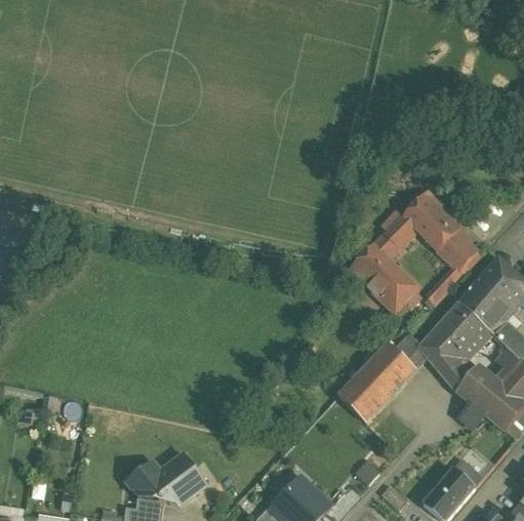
[(458,226),(426,193),(404,214),(414,225),(447,256),(461,241),(452,232),(458,226)]
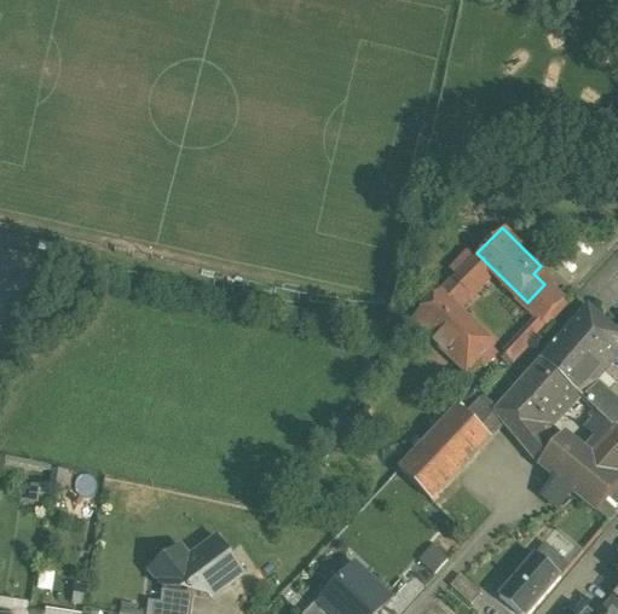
[(477,253),(454,276),(466,288),(489,265),(477,253)]
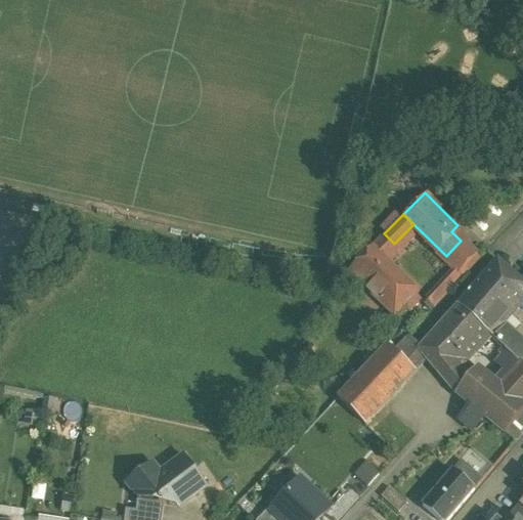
[(384,233),(349,269),(393,313),(413,292),(381,258),(394,244),(384,233)]
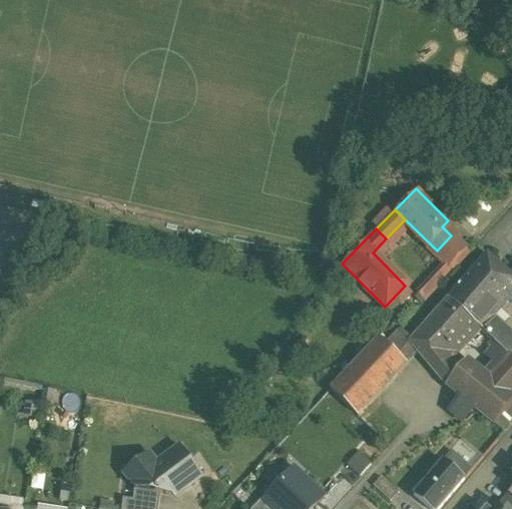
[(451,235),(437,250),(446,261),(447,261),(462,245),(451,235)]
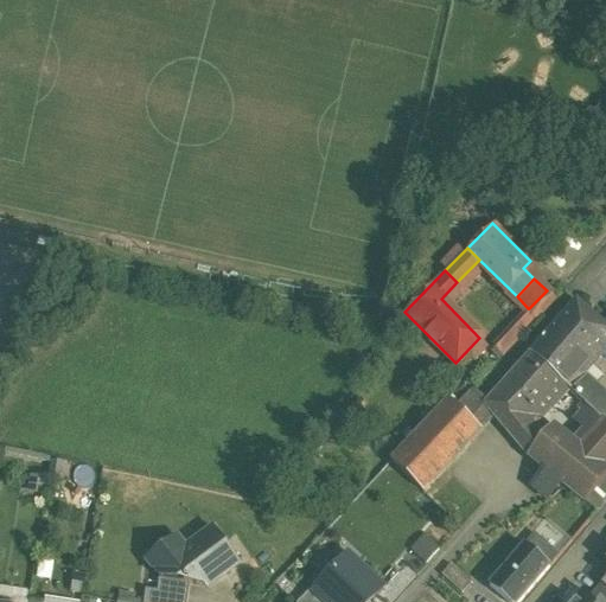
[(605,328),(599,322),(574,300),(529,350),(567,383),(605,339),(605,328)]
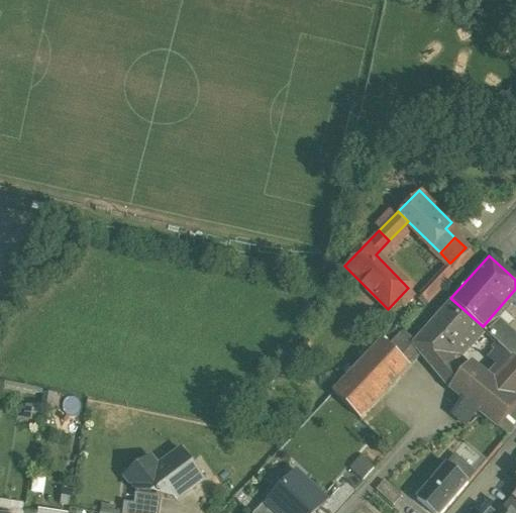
[(449,263),(418,296),(422,300),(455,267),(450,263),(449,263)]
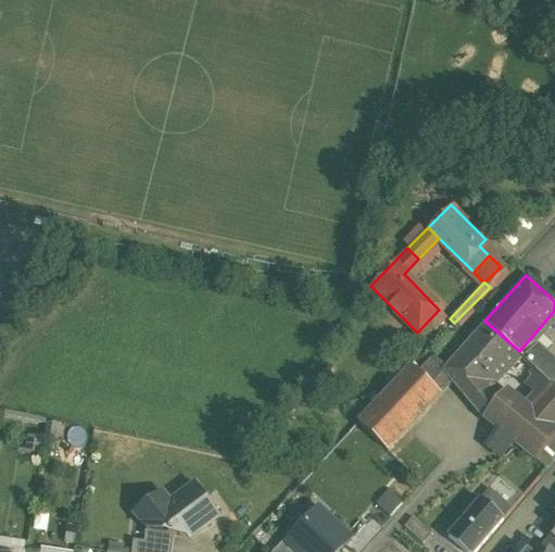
[(484,321),(444,368),(483,415),(502,393),(487,377),(501,360),(506,365),(519,351),(484,321)]
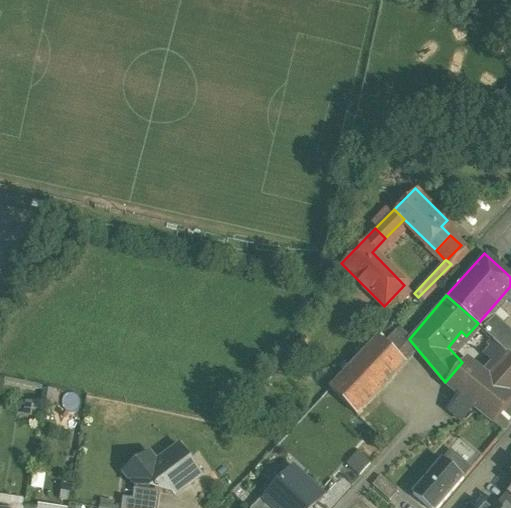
[(510,325),(503,317),(488,334),(496,341),(510,355),(510,325)]
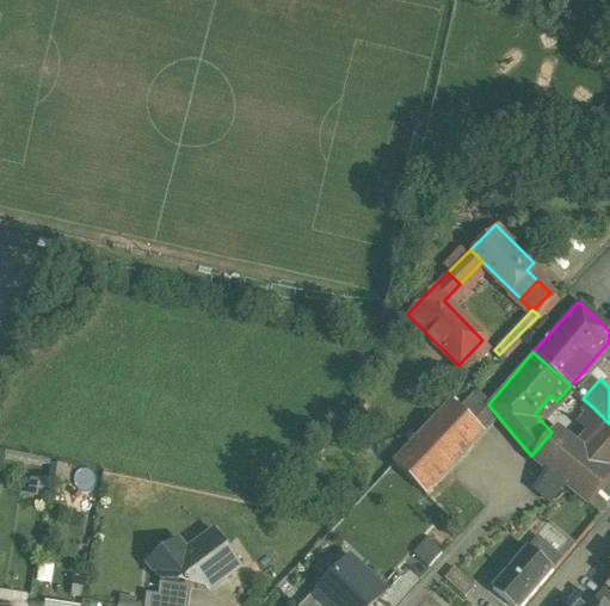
[(451,399),(394,461),(425,489),(482,428),(451,399)]
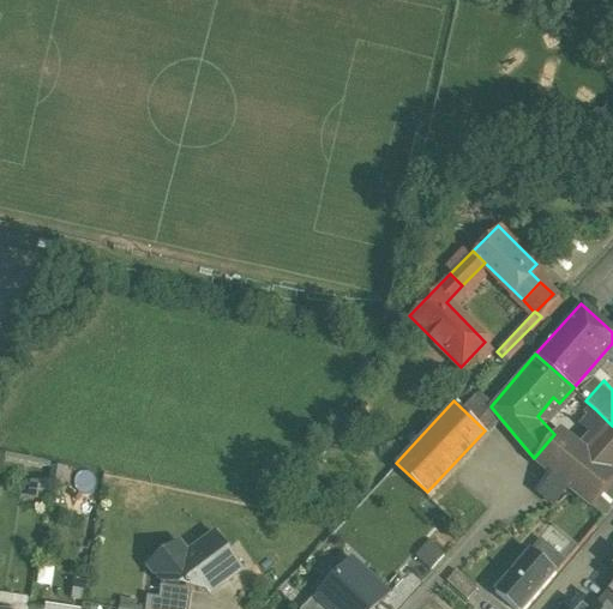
[(612,426),(595,409),(581,423),(598,440),(588,452),(612,472),(612,426)]
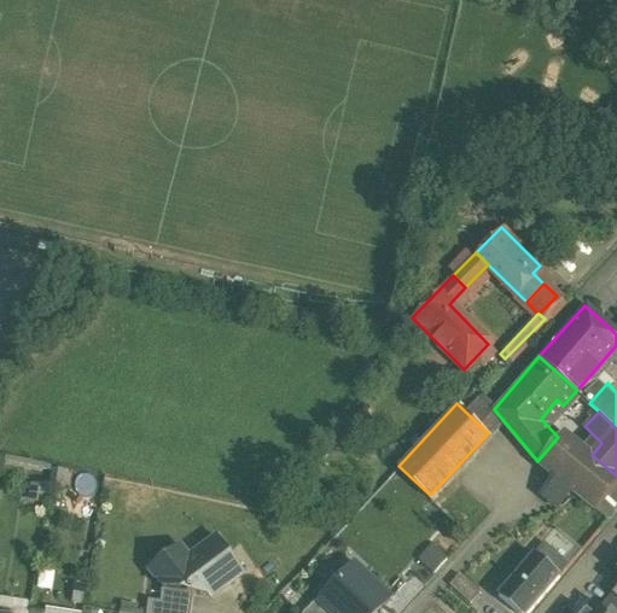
[(616,476),(592,455),(580,445),(562,456),(549,471),(597,507),(616,482),(616,476)]
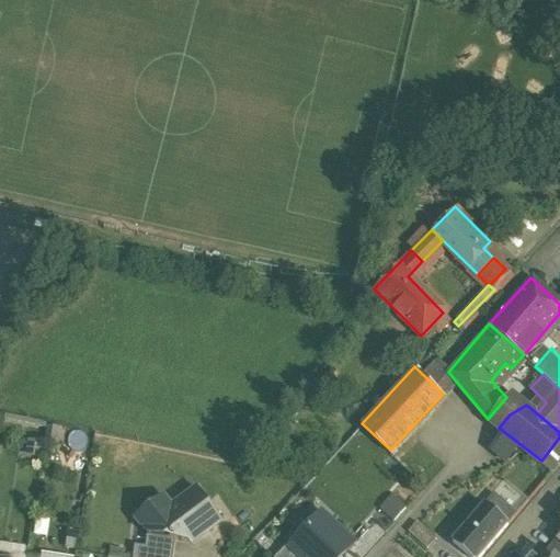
[(34,435),(54,436),(55,417),(22,417),(21,450),(34,450),(34,435)]
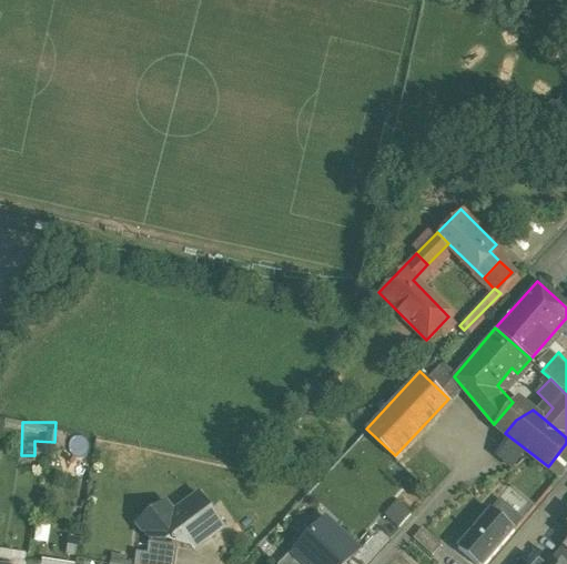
[(490,509),(489,507),(457,544),(478,563),(481,563),(533,505),(510,486),(490,509)]
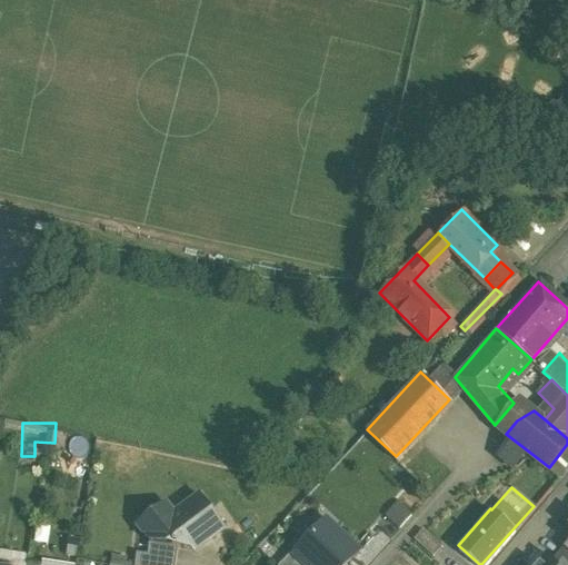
[(199,493),(163,519),(156,507),(137,522),(149,538),(149,541),(177,544),(186,546),(202,534),(206,539),(223,526),(199,493)]
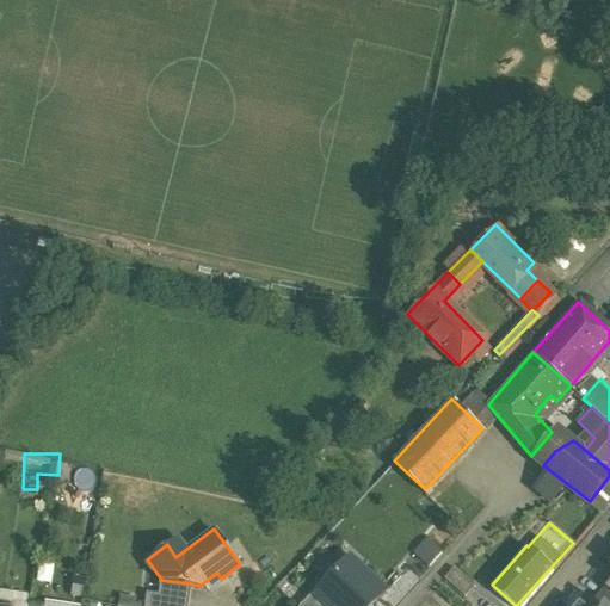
[(328,605),(369,605),(384,591),(350,557),(315,593),(328,605)]
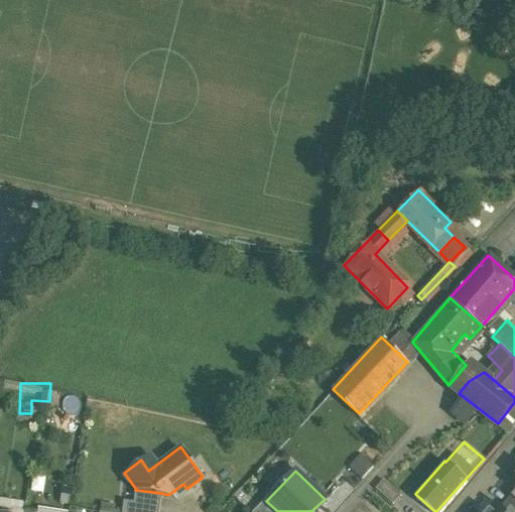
[(383,478),(375,486),(392,501),(399,493),(383,478)]
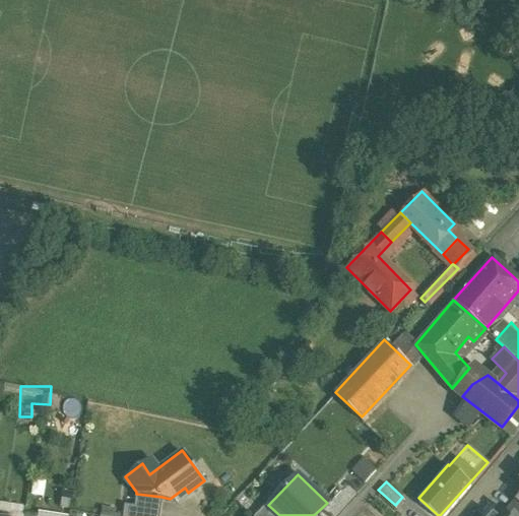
[(158,515),(161,497),(136,494),(134,504),(124,503),(122,515),(158,515)]
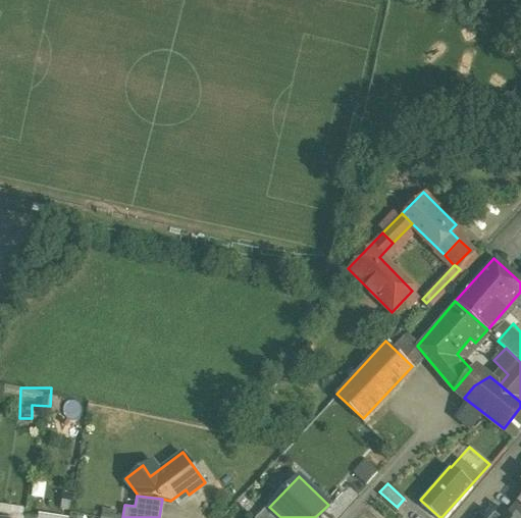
[(520,517),(520,504),(515,500),(504,513),(510,517),(512,517),(515,515),(519,517),(520,517)]
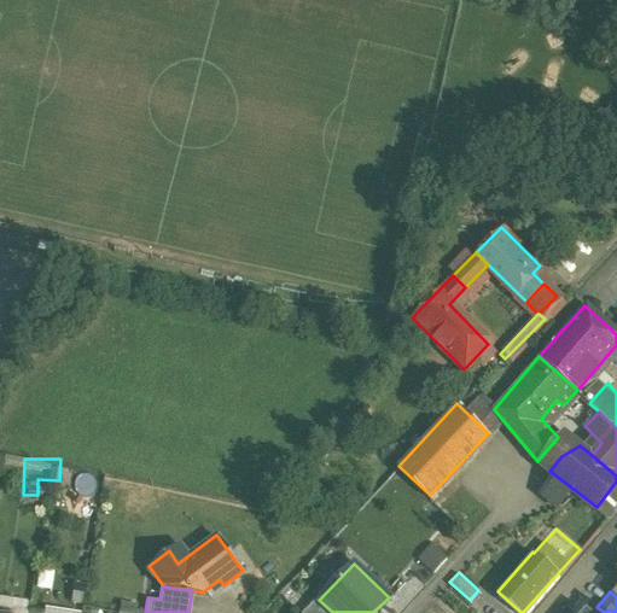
[(301,612),(332,612),(319,600),(316,597),(301,612)]
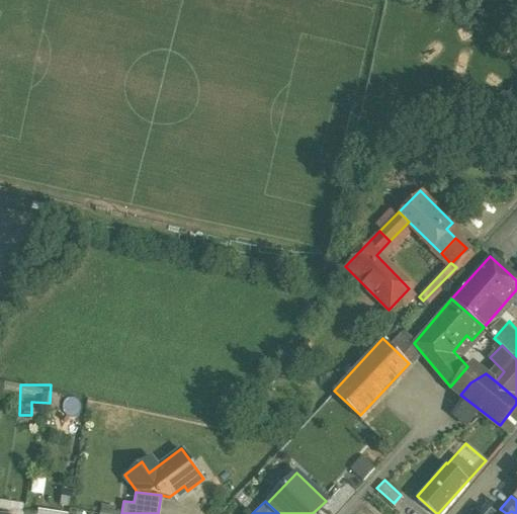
[(506,513),(500,509),(494,503),(484,513),(515,513),(511,511),(508,513),(506,513)]
